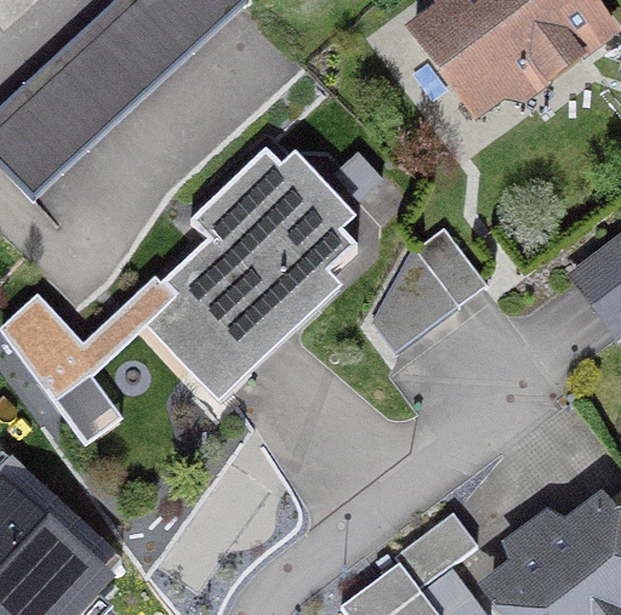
[(134,0),(0,124),(0,159),(34,197),(243,4),(239,0),(134,0)]
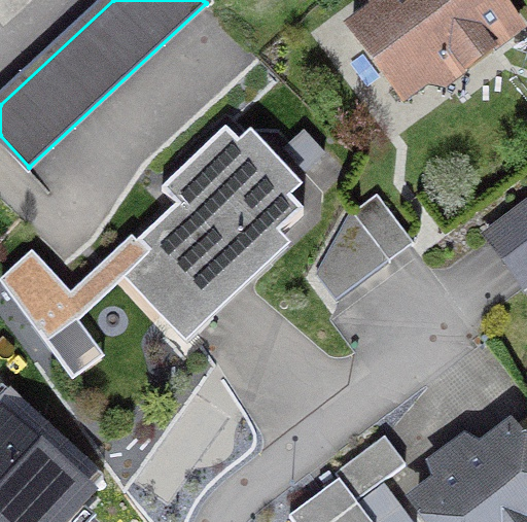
[(390,0),(388,11),(373,9),(351,26),(402,95),(456,55),(455,43),(471,31),(480,32),(490,45),(518,25),(499,0),(390,0)]
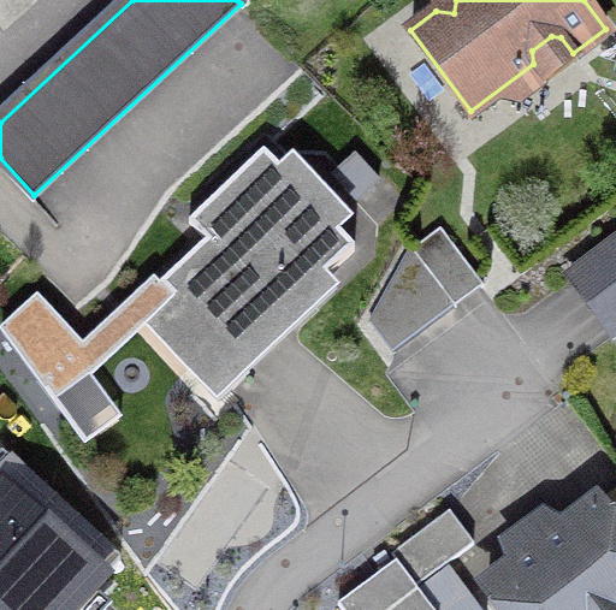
[(160,278),(172,291),(144,317),(218,396),(248,368),(236,355),(354,246),(262,148),(188,217),(206,236),(160,278)]
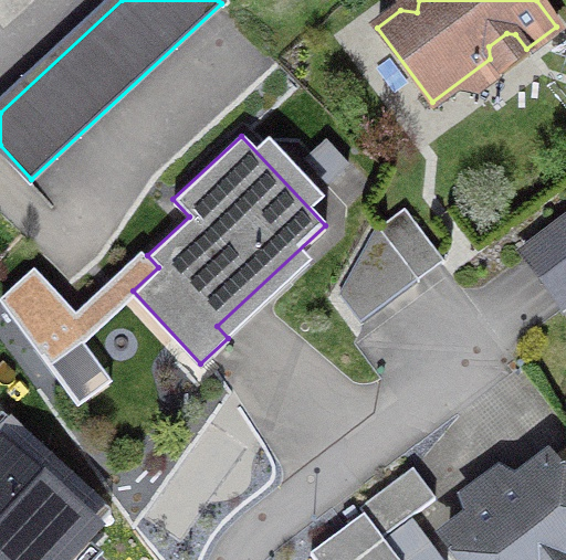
[(377,224),(339,293),(359,320),(443,259),(404,205),(377,224)]
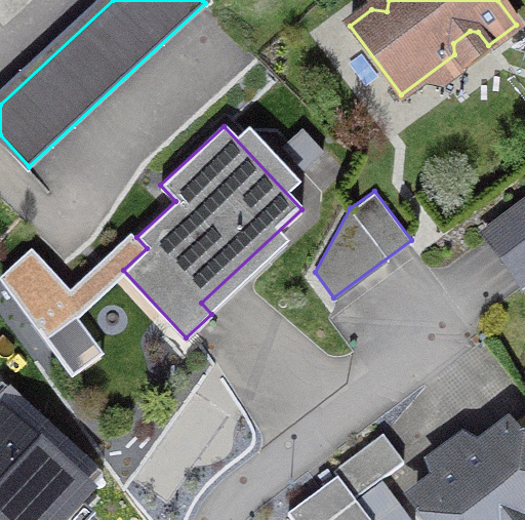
[(10,394),(0,405),(0,519),(71,519),(98,491),(38,435),(46,427),(10,394)]
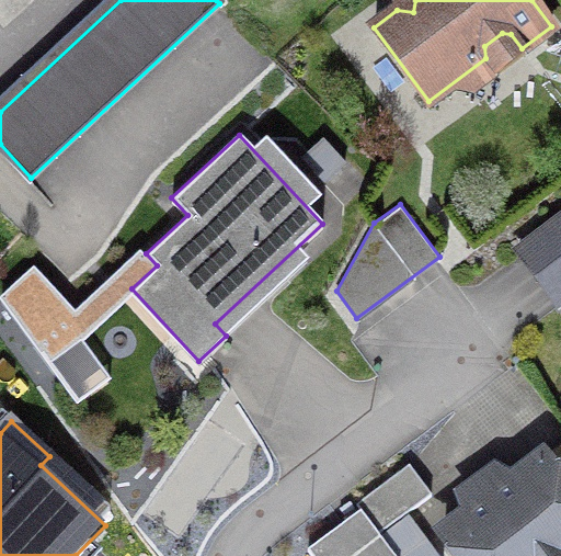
[(560,555),(560,481),(541,455),(443,530),(462,555),(560,555)]
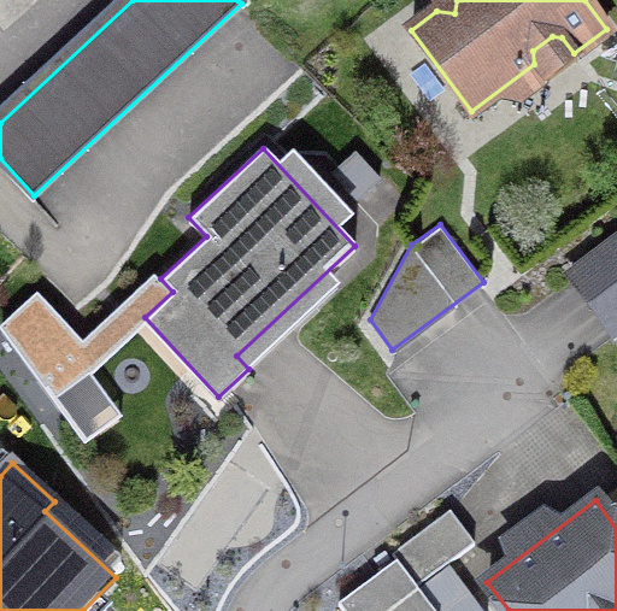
[(395,558),(415,583),(474,540),(448,506),(391,550),(395,558)]
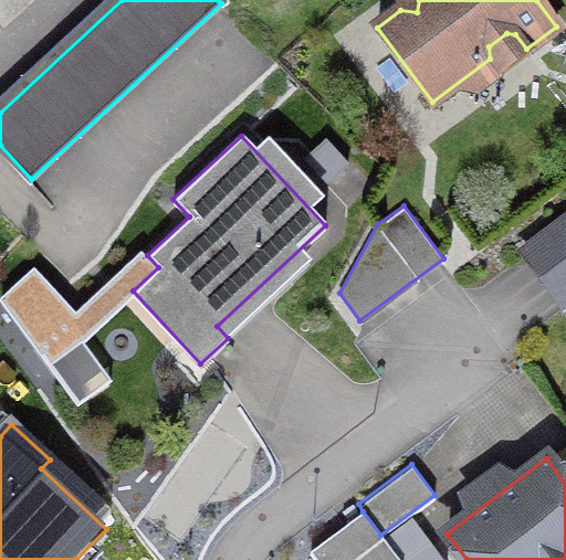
[(399,559),(380,535),(363,511),(310,550),(316,559),(399,559)]
